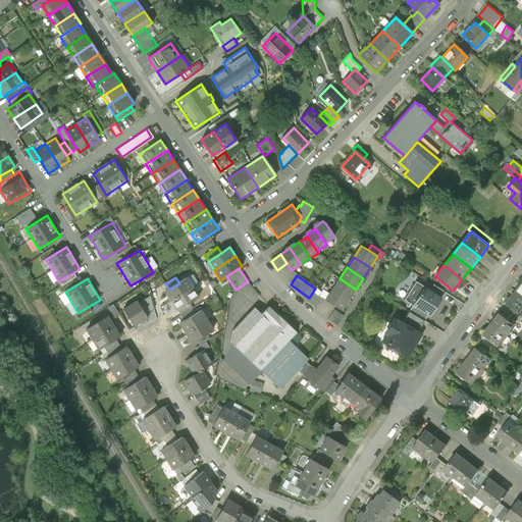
[(166,292),(171,301),(193,288),(188,278),(179,283),(169,290),(166,292)]
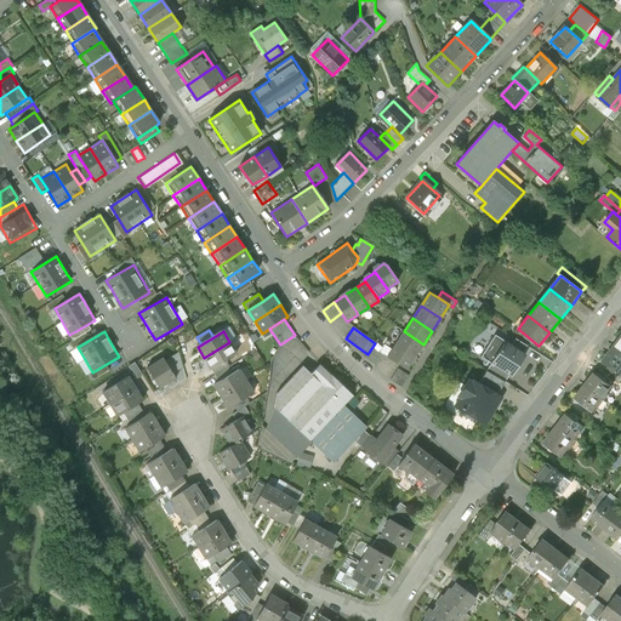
[(404,331),(396,345),(415,357),(423,345),(404,331)]
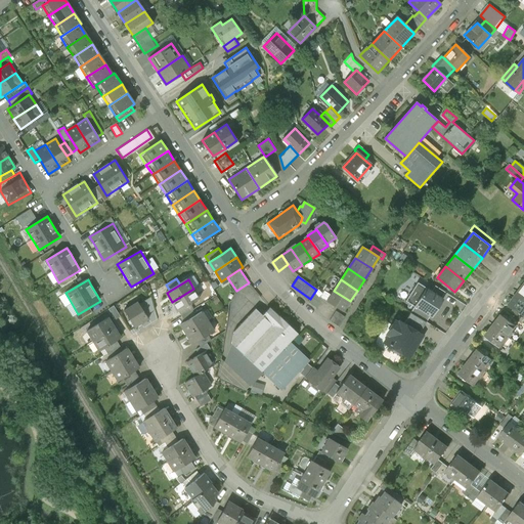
[(406,302),(415,307),(430,316),(431,317),(443,299),(441,298),(432,292),(418,282),(406,302)]
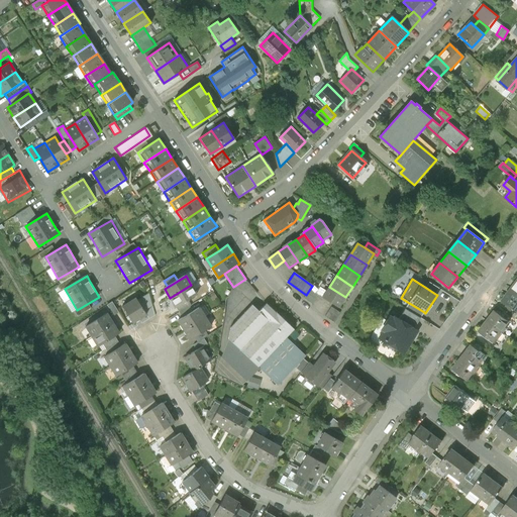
[(430,283),(426,288),(435,294),(439,289),(430,283)]
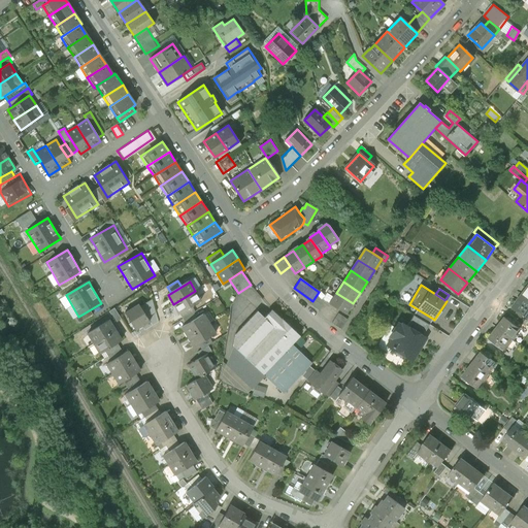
[(201,300),(195,291),(173,304),(179,314),(191,305),(201,300)]
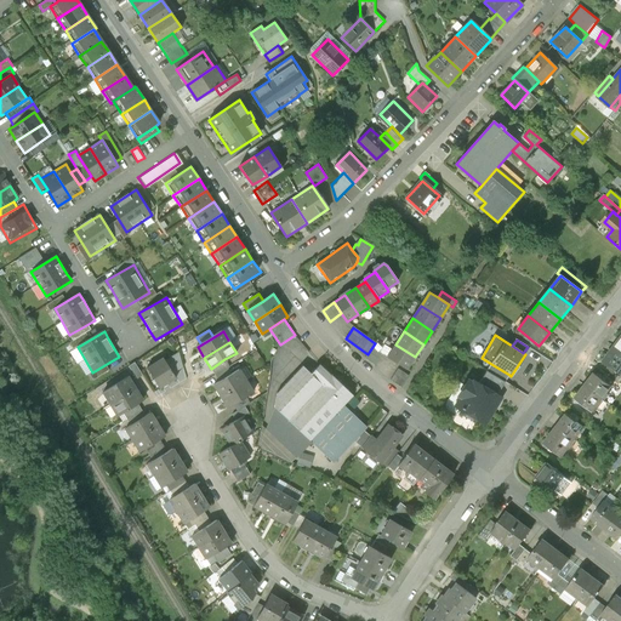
[(406,370),(415,357),(396,345),(392,351),(387,358),(406,370)]
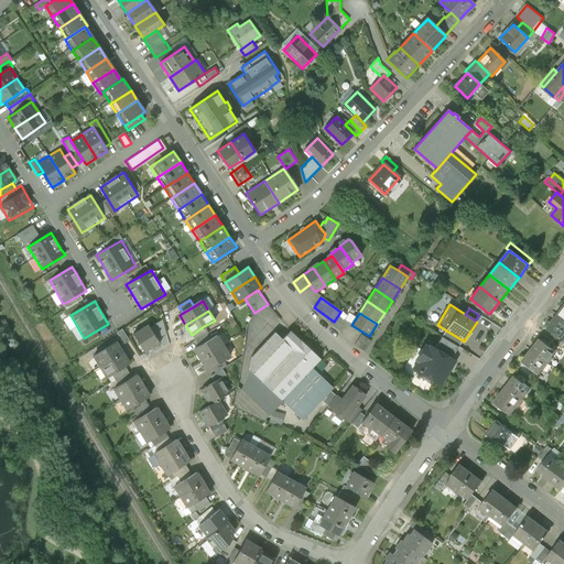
[(563,339),(563,338),(563,318),(557,313),(546,327),(563,339)]
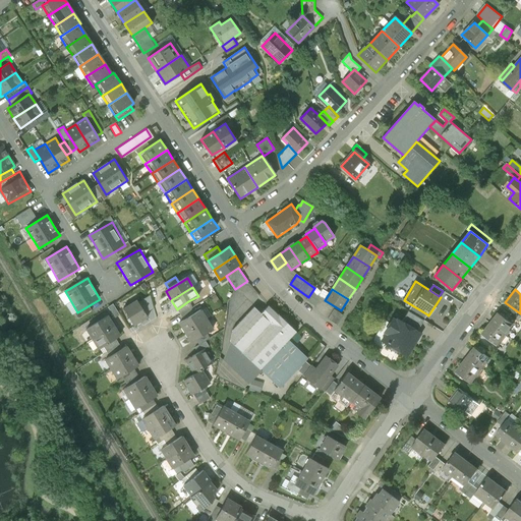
[(322,297),(325,300),(329,294),(323,290),(319,295),(322,297)]
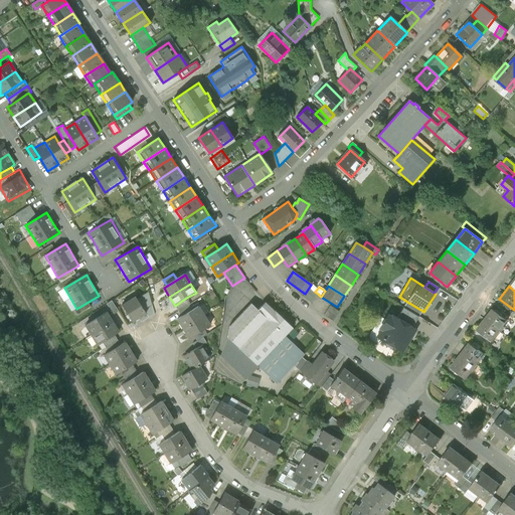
[(311,304),(318,294),(315,292),(309,288),(305,294),(303,297),(311,304)]
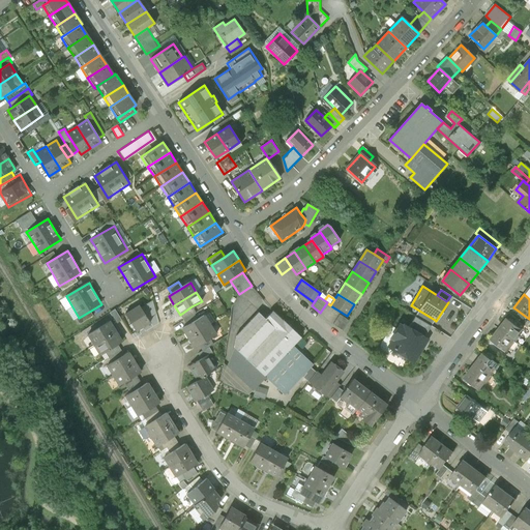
[(136,331),(150,322),(147,319),(141,308),(139,304),(125,314),(136,331)]
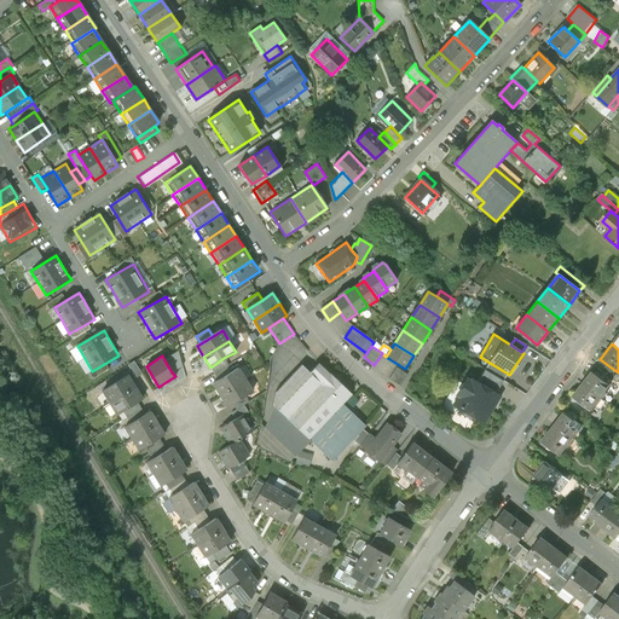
[(171,357),(165,360),(172,372),(178,369),(171,357)]
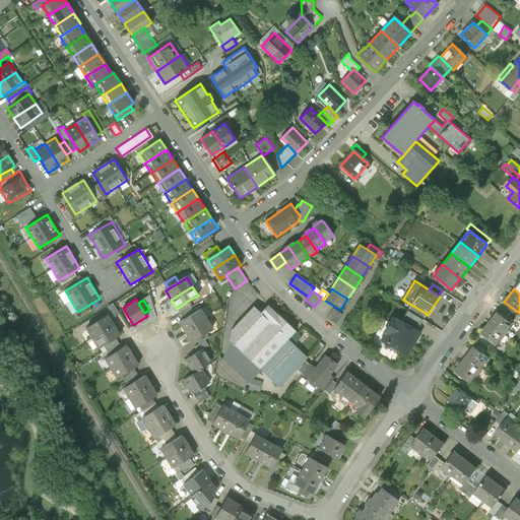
[(192,307),(188,301),(177,309),(180,314),(191,308),(192,307)]
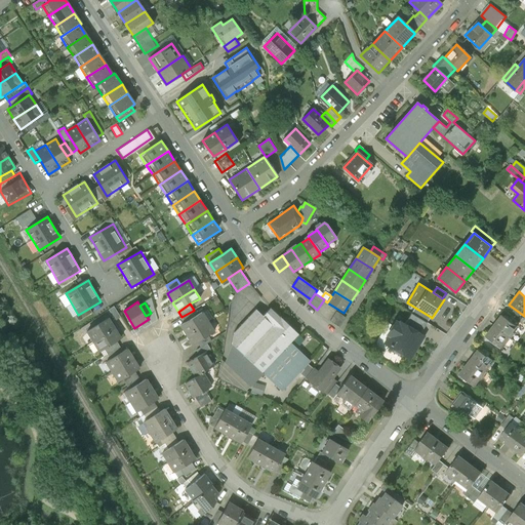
[(205,304),(194,310),(193,311),(196,316),(203,312),(208,309),(205,304)]
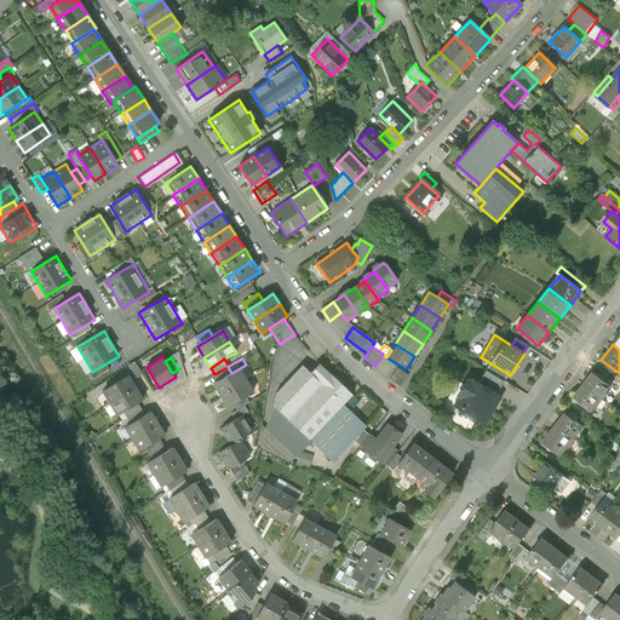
[(143,374),(135,362),(128,366),(137,379),(143,374)]
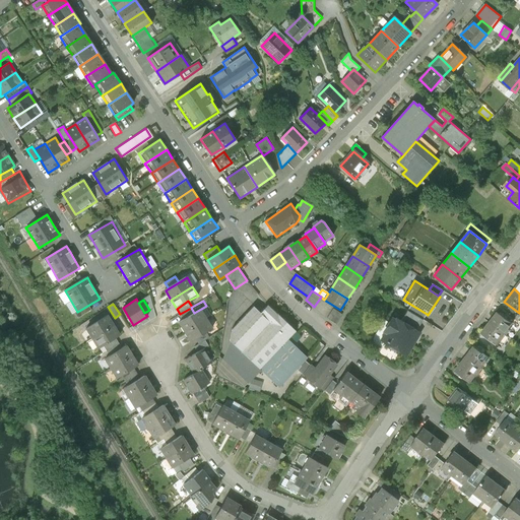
[(254,307),(233,329),(231,340),(216,374),(243,387),(261,369),(279,387),(296,370),(305,361),(307,358),(287,339),(296,331),(268,305),(260,313),(254,307)]
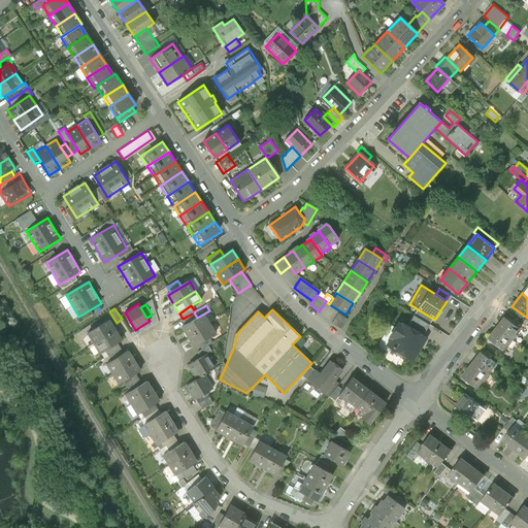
[(418,309),(414,315),(429,325),(433,319),(418,309)]
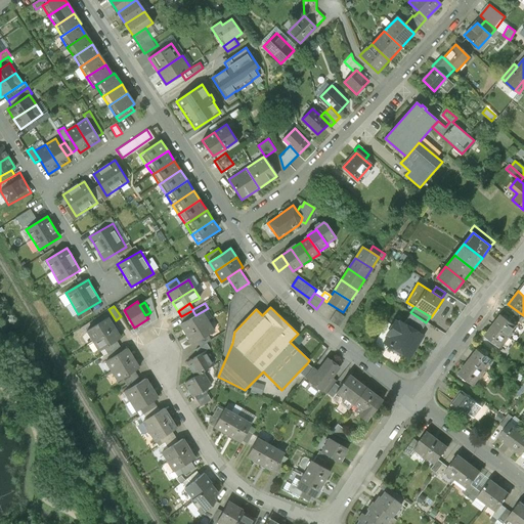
[(180,324),(186,335),(209,321),(203,311),(195,315),(180,324)]
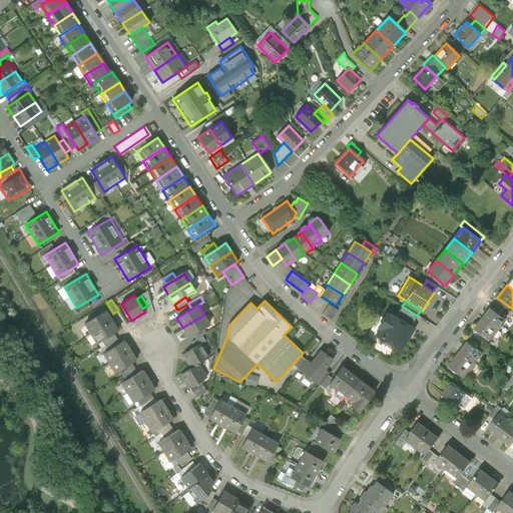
[(329,305),(323,315),(331,320),(337,311),(329,305)]
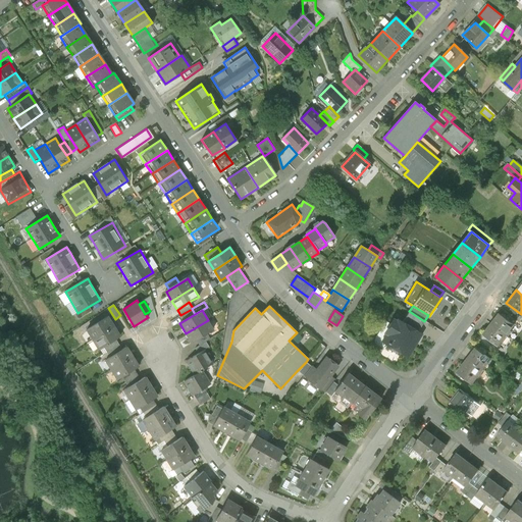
[(497,313),(488,323),(505,335),(513,324),(497,313)]
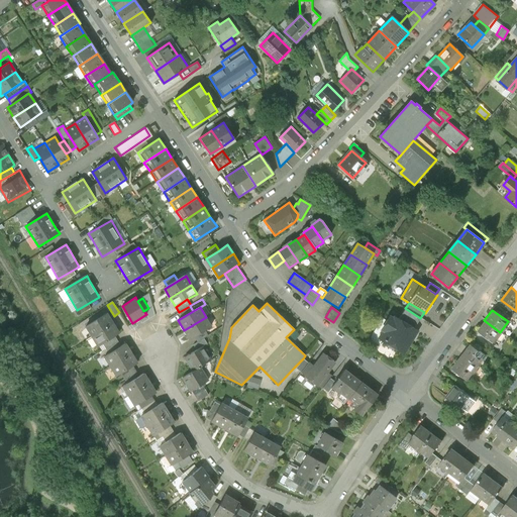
[(86,327),(91,336),(113,323),(107,314),(86,327)]
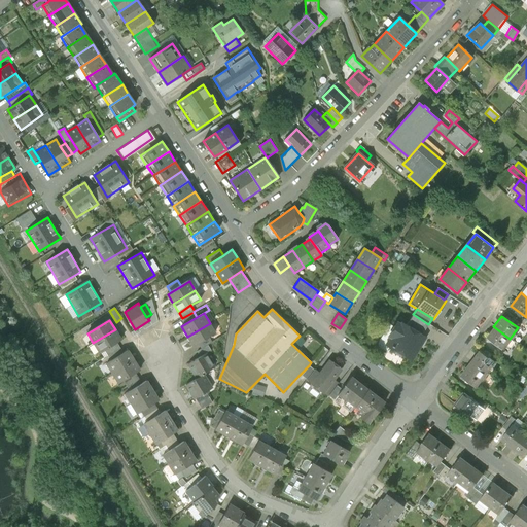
[(413,360),(427,338),(402,322),(401,323),(397,321),(388,337),(391,338),(387,344),(413,360)]
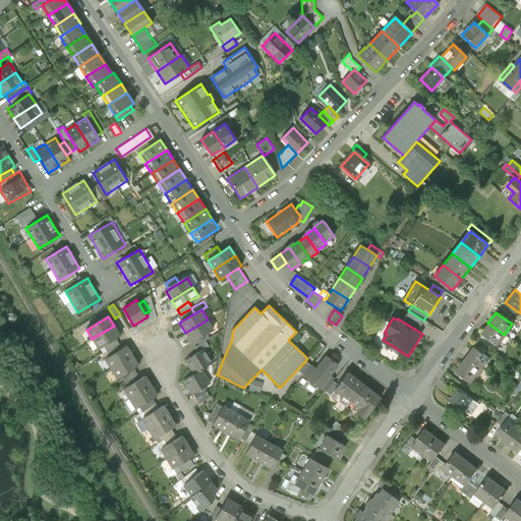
[(213,329),(208,320),(185,333),(191,342),(195,340),(207,333),(213,329)]
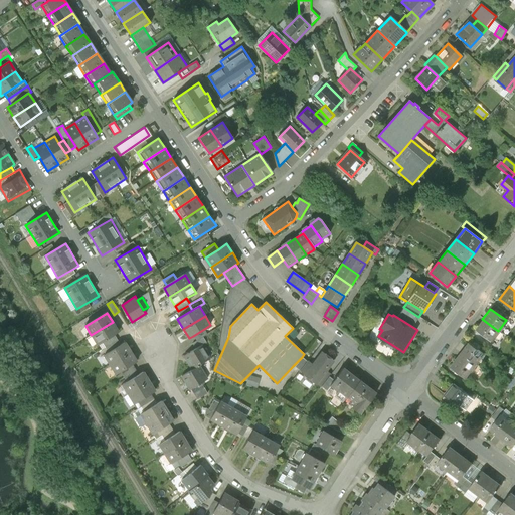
[(490,341),(498,331),(482,319),(474,330),(490,341)]
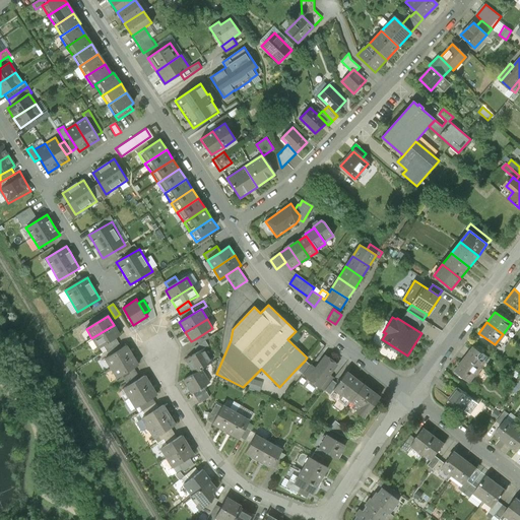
[(120,334),(114,325),(91,338),(98,347),(103,344),(115,337),(120,334)]
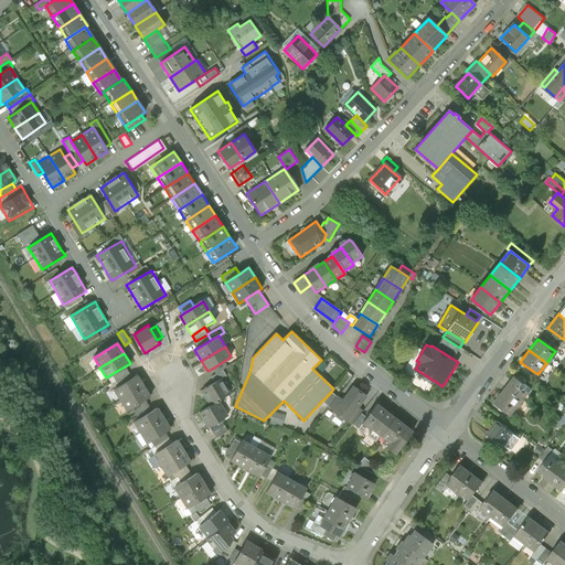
[(212,369),(215,374),(223,370),(227,368),(224,361),(212,369)]
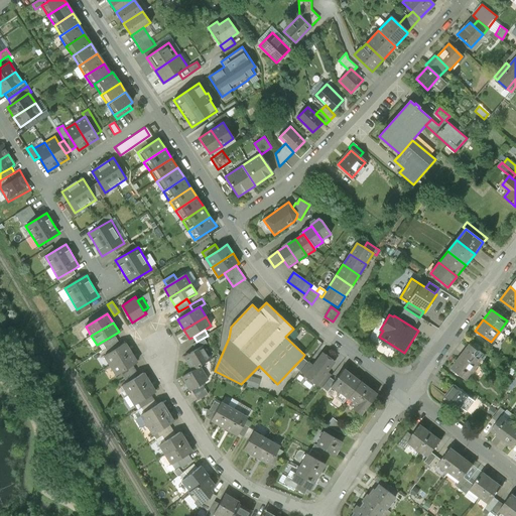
[(121,346),(114,335),(102,342),(109,354),(121,346)]
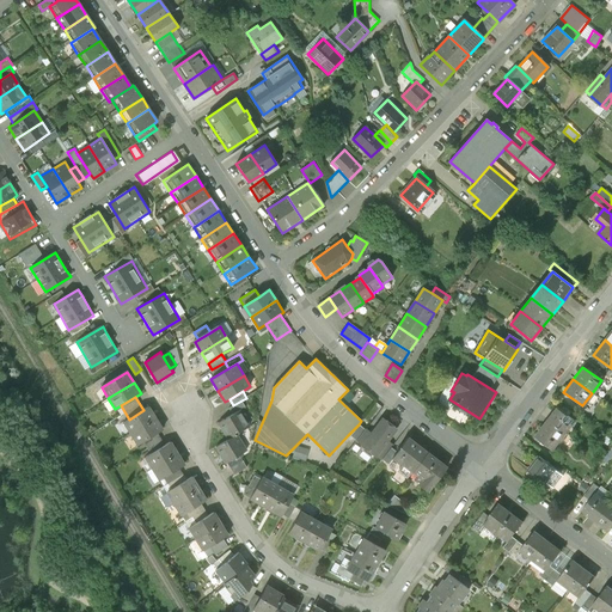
[(245,408),(242,401),(233,405),(228,409),(233,415),(239,411),(245,408)]
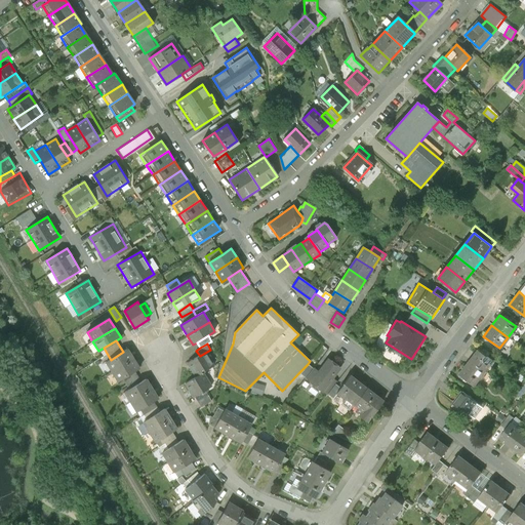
[(107,363),(112,372),(133,359),(128,350),(123,352),(111,360),(107,363)]
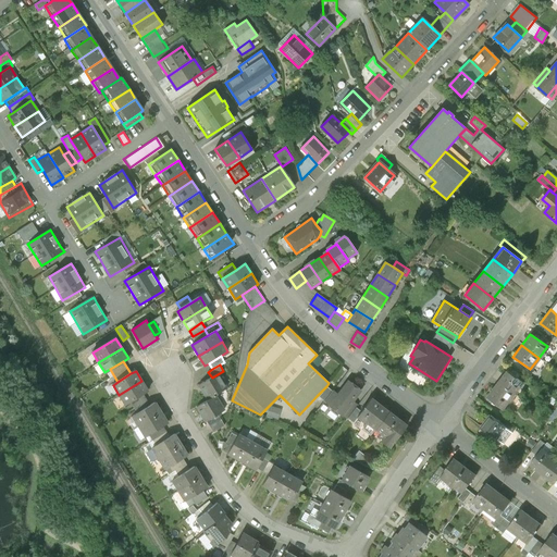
[(506,371),(497,382),(514,394),(522,383),(506,371)]
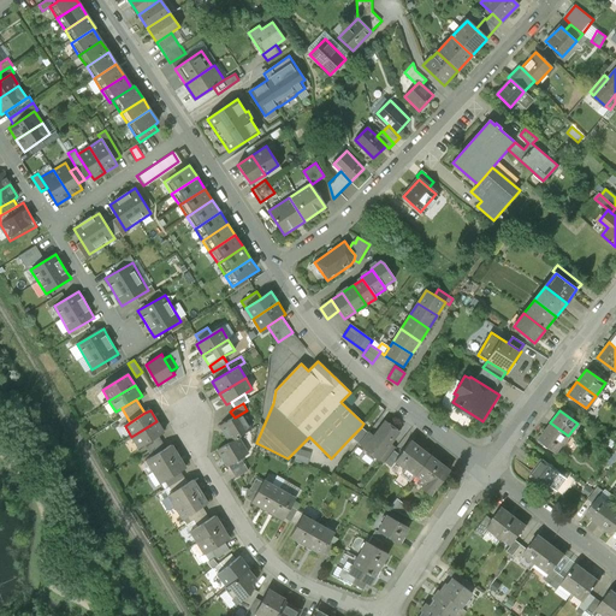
[(220,427),(230,443),(238,438),(250,431),(241,414),(235,418),(220,427)]
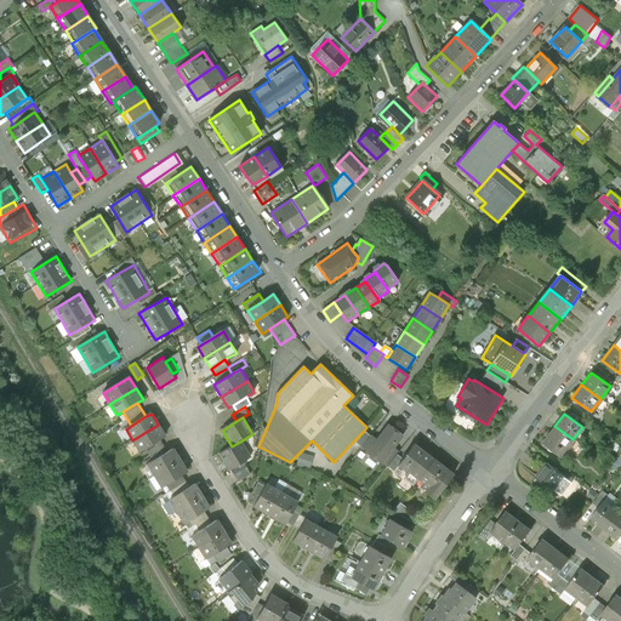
[(363,448),(387,466),(397,454),(399,451),(394,448),(404,436),(388,423),(377,439),(371,436),(371,437),(363,448)]
